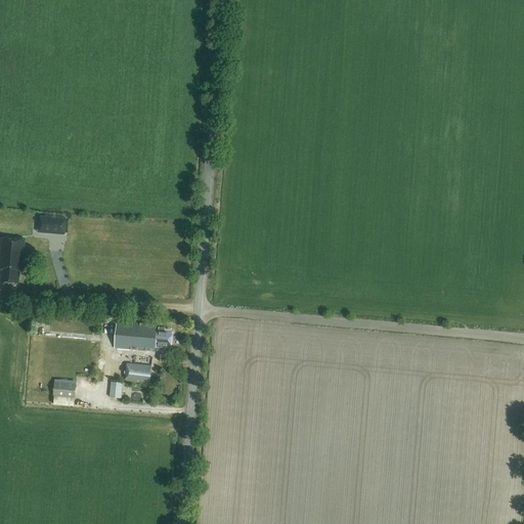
[(66,219),(41,216),(40,225),(41,225),(41,230),(51,231),(50,232),(64,233),(66,219)]
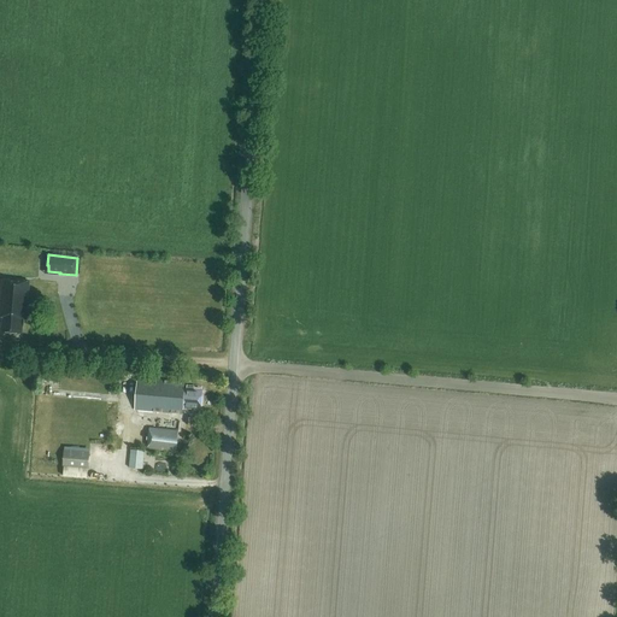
[(25,322),(29,283),(1,280),(0,295),(0,317),(1,317),(0,330),(23,333),(24,322),(25,322)]
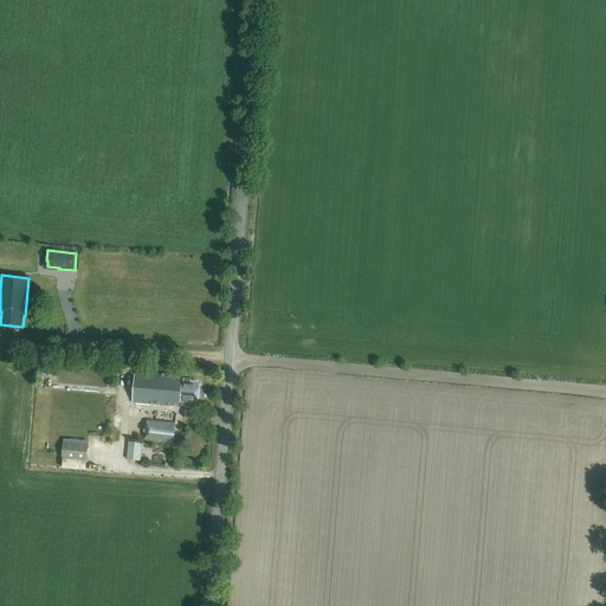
[(195,403),(198,382),(179,381),(179,375),(135,372),(133,403),(179,406),(180,401),(195,403)]
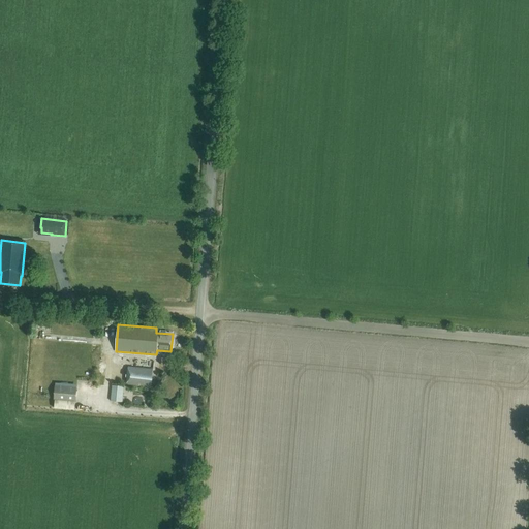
[(151,387),(153,369),(128,367),(127,385),(151,387)]
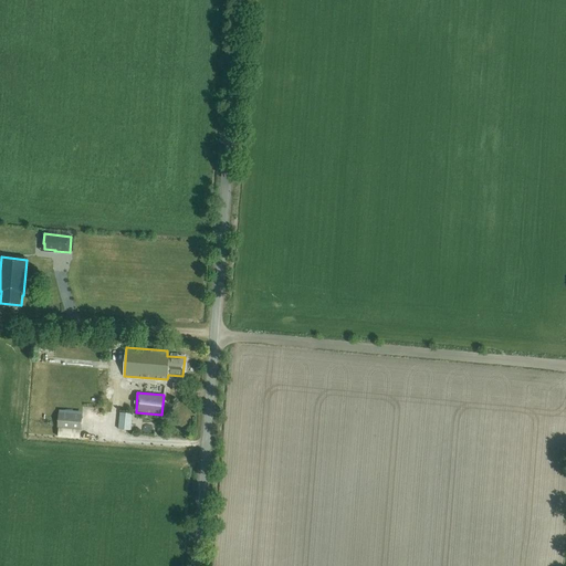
[(81,430),(82,415),(59,412),(58,428),(81,430)]
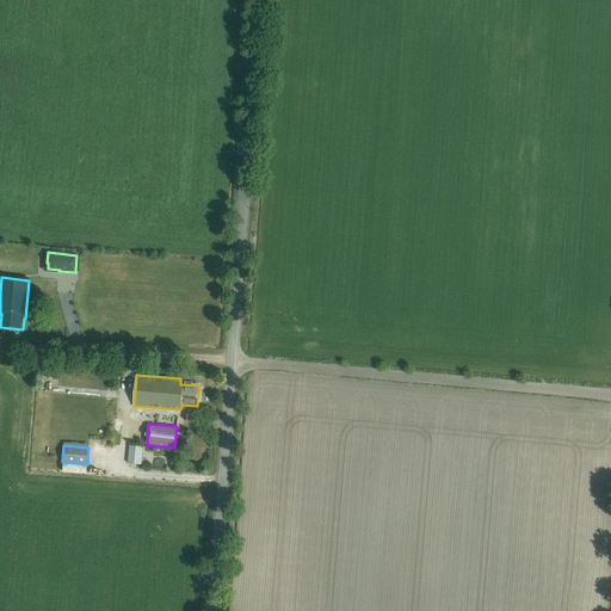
[(129,445),(128,463),(142,464),(143,446),(129,445)]
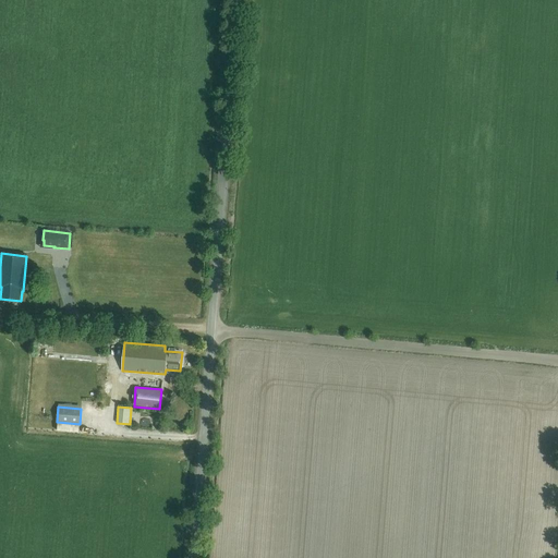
All buildings are outlined.
